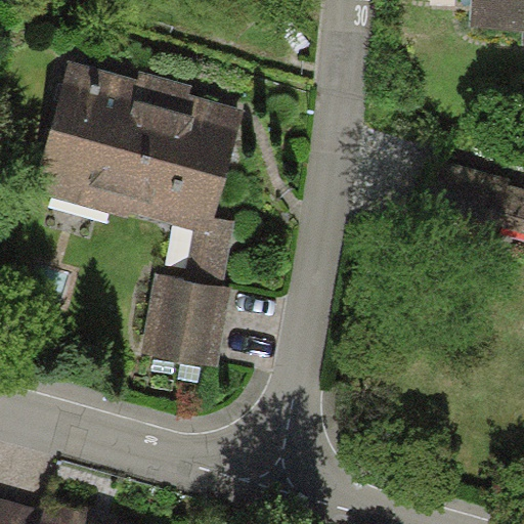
[(523,0),(472,0),(470,27),(523,30),(523,44),(523,0)]
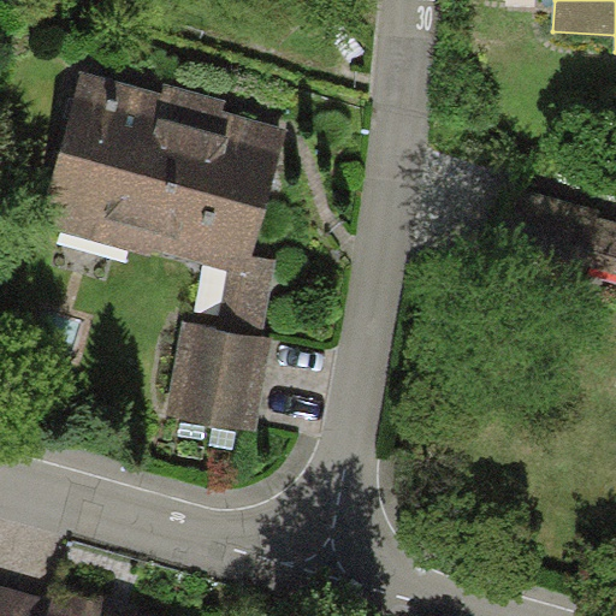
[(161,96),(82,73),(37,226),(152,259),(154,252),(229,273),(246,278),(252,256),(288,132),(224,114),(227,102),(196,94),(165,84),(161,96)]
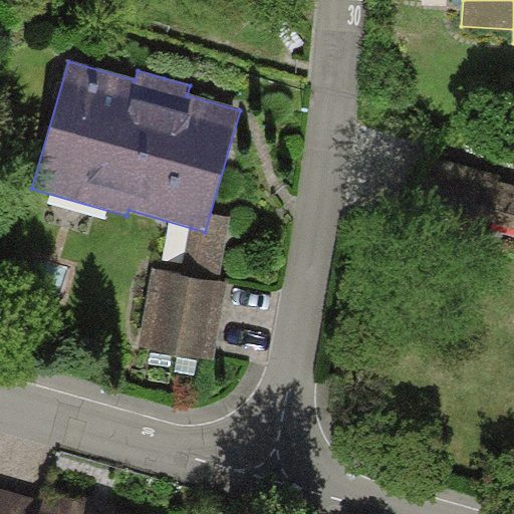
[(500,176),(438,159),(424,212),(513,236),(513,185),(498,181),(500,176)]
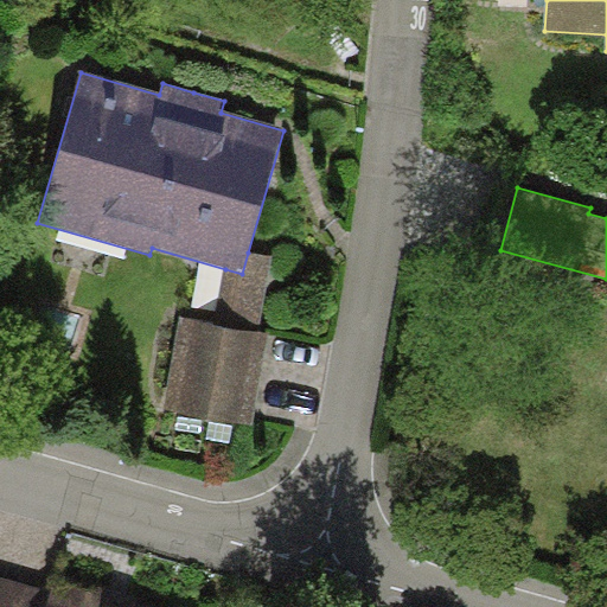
[(273,259),(248,253),(242,274),(225,269),(213,326),(181,319),(161,410),(253,427),(268,338),(256,337),(273,259)]
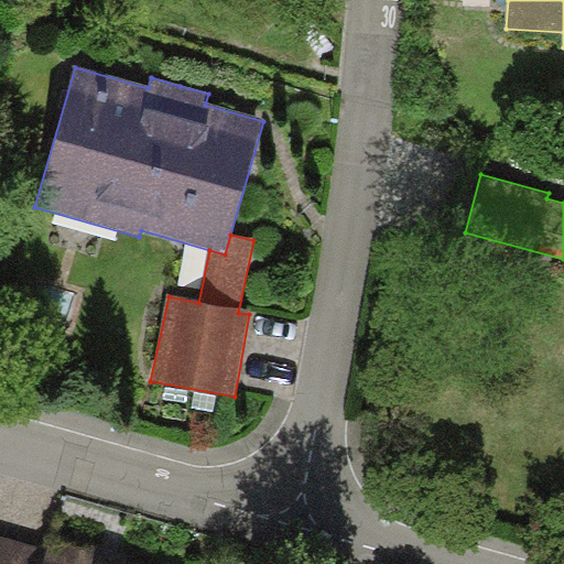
[(42,563),(47,550),(0,537),(0,563),(42,563)]
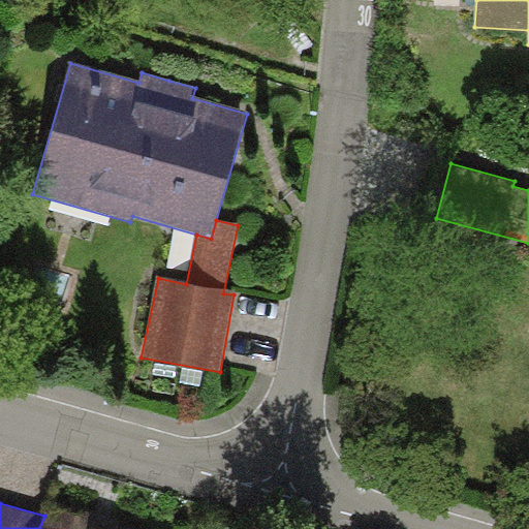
[(131,528),(48,505),(44,516),(39,528),(131,528)]
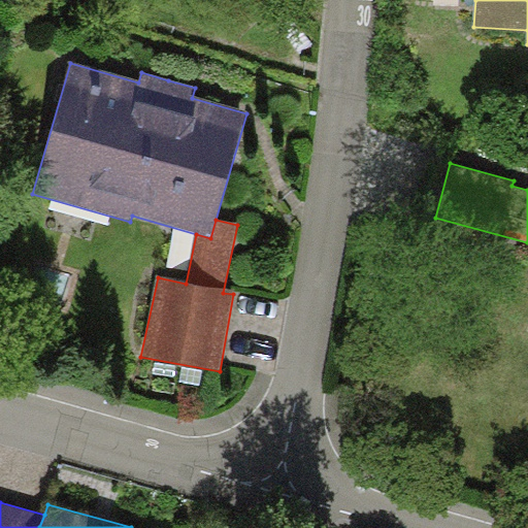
All buildings are outlined.
